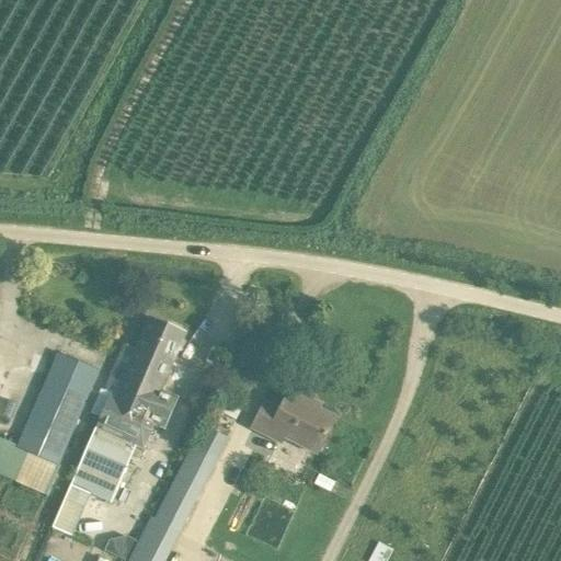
[(124,344),(104,387),(103,391),(133,403),(165,325),(148,318),(135,348),(124,344)]
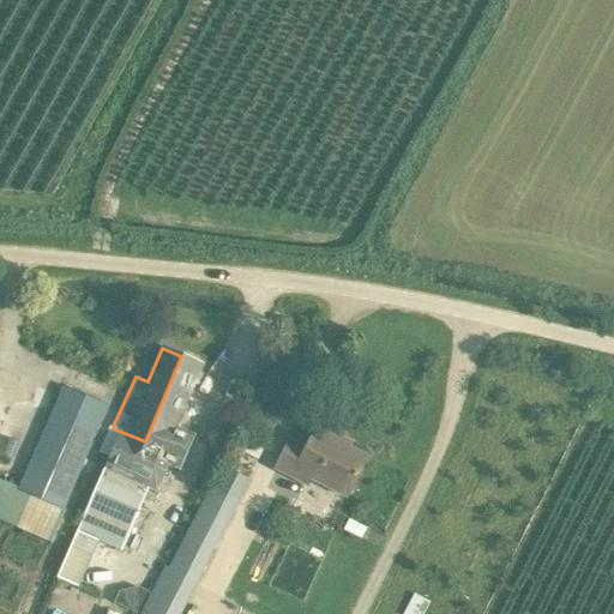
[(200,365),(181,356),(145,441),(184,457),(192,435),(174,428),(200,365)]
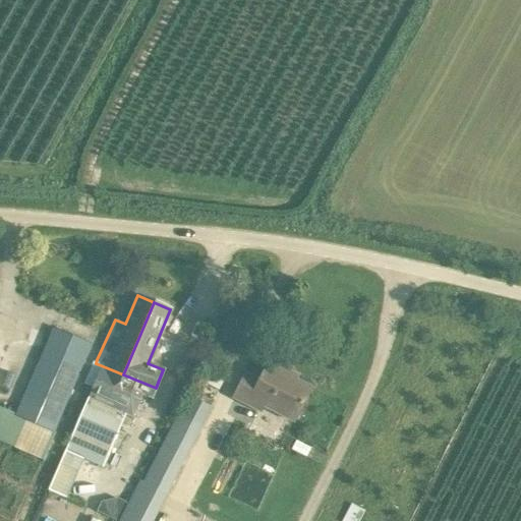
[(54,431),(91,346),(53,329),(15,414),(0,407),(0,442),(41,460),(54,431)]
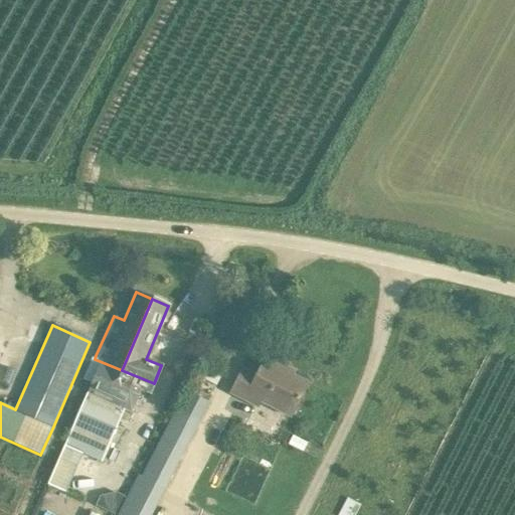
[(154,383),(122,370),(95,359),(92,357),(82,379),(91,382),(64,446),(101,461),(124,409),(130,411),(140,389),(149,393),(154,383)]
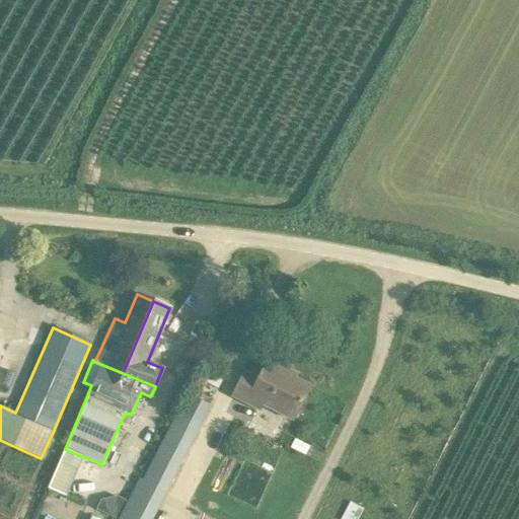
[(249,400),(291,422),(309,386),(287,375),(289,371),(268,360),(258,378),(245,372),(232,398),(247,405),(249,400)]
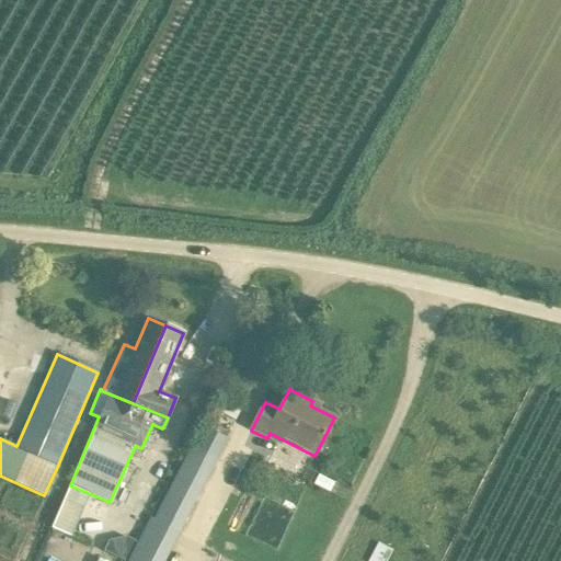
[(221,398),(215,409),(237,421),(242,409),(221,398)]
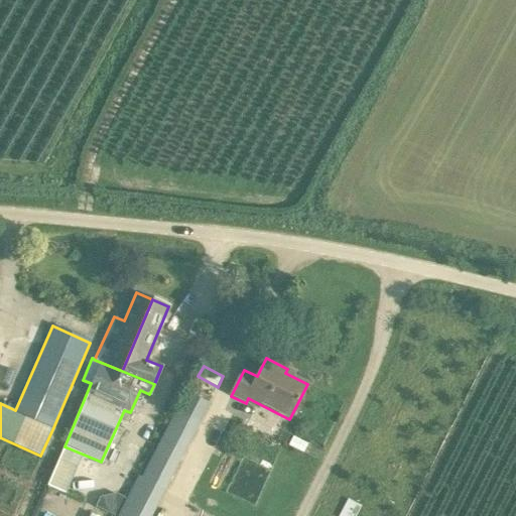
[(128,494),(117,515),(151,515),(201,420),(209,404),(185,392),(176,408),(140,478),(137,477),(128,494)]
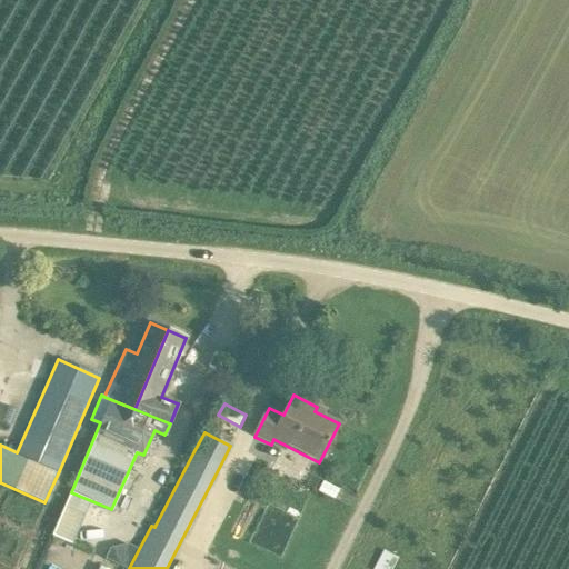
[(87,511),(66,502),(51,536),(73,545),(87,511)]
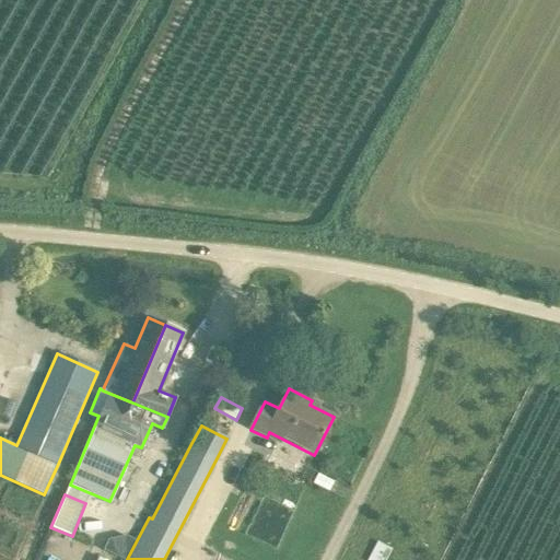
[(385,559),(392,547),(378,540),(370,559),(385,559)]
